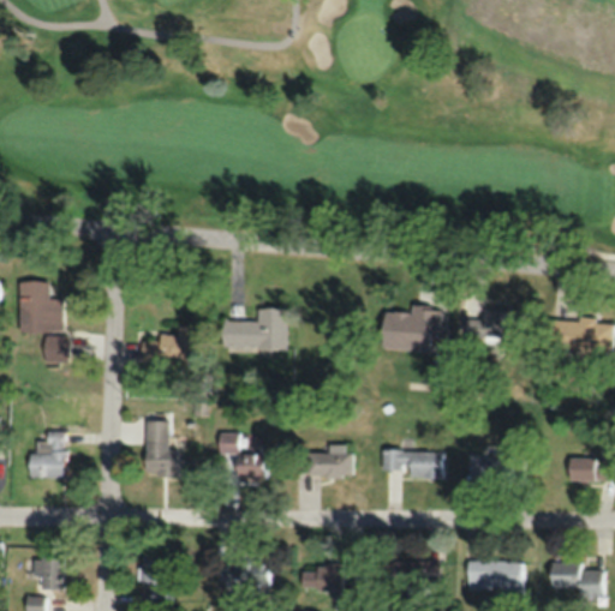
[(19,331),(63,333),(64,300),(49,300),(49,283),(21,282),(19,331)]
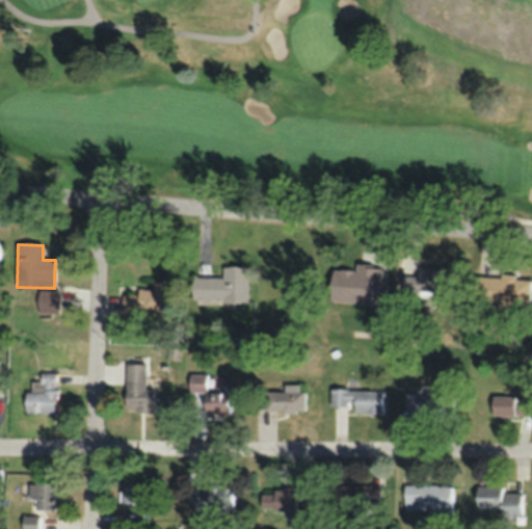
[(371,303),(372,287),(382,287),(383,267),(356,266),(355,271),(333,270),(330,301),(371,303)]
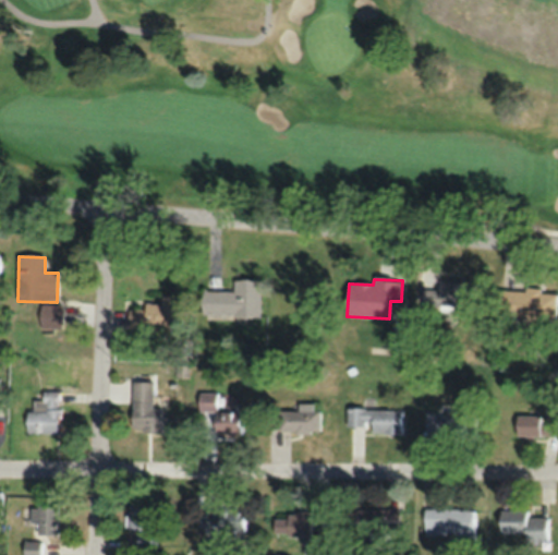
[(234,292),(204,292),(204,318),(261,318),(261,281),(234,281),(234,292)]
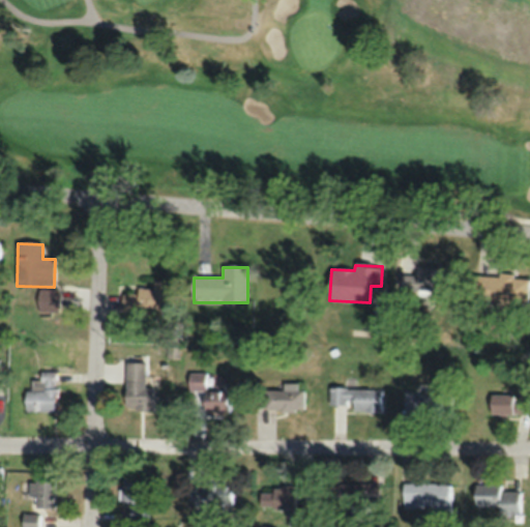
[(451,270),(418,269),(418,277),(402,276),(402,294),(450,295),(451,270)]
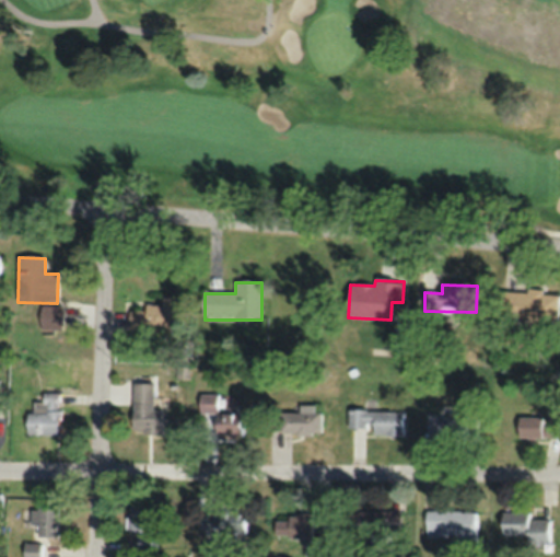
[(559,298),(559,294),(500,292),(499,322),(559,325),(559,298)]
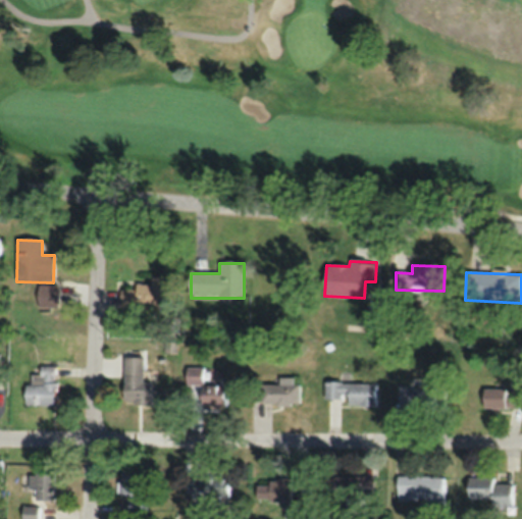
[(121,289),(121,312),(166,312),(166,279),(152,279),(152,289),(121,289)]
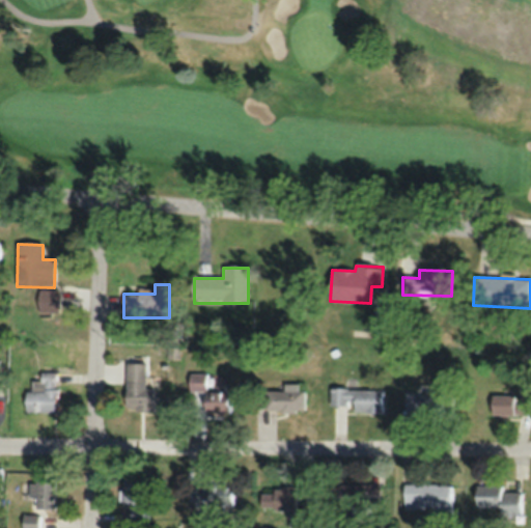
[(146,390),(147,365),(127,365),(127,411),(158,412),(158,390),(146,390)]
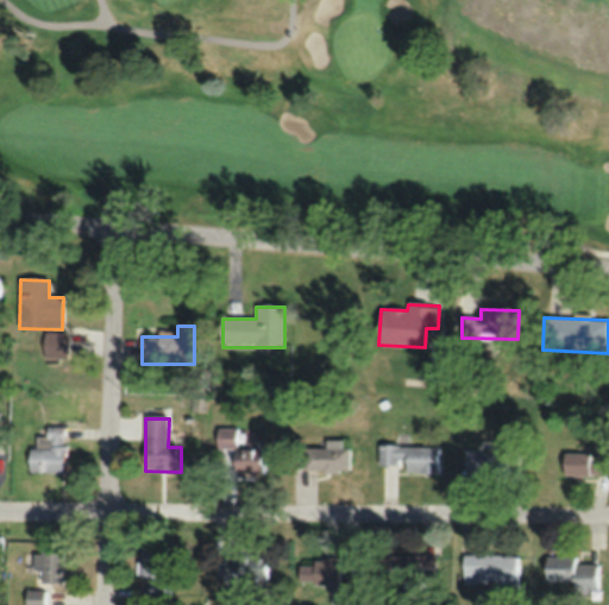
[(29,474),(66,476),(67,429),(44,429),(43,451),(30,451),(29,474)]
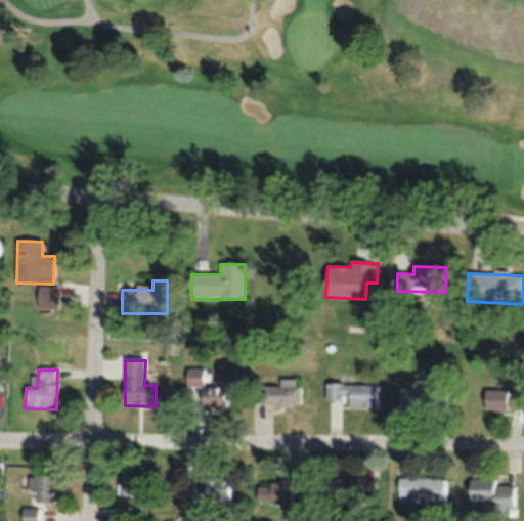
[(207,371),(188,371),(188,389),(201,389),(201,409),(229,410),(229,388),(207,387),(207,371)]
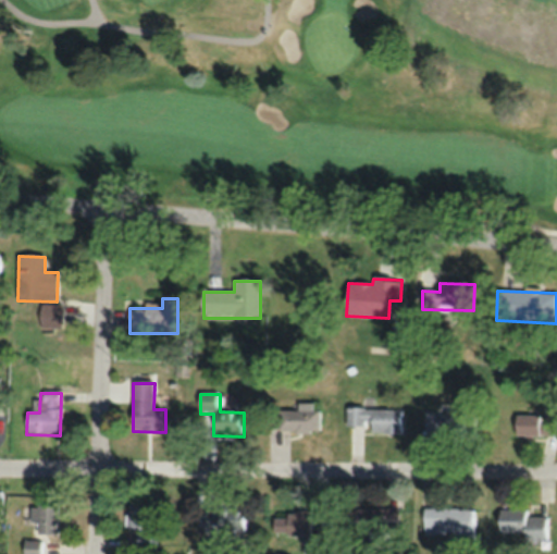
[(319,404),(298,404),(298,411),(279,411),(279,433),(319,433),(319,404)]
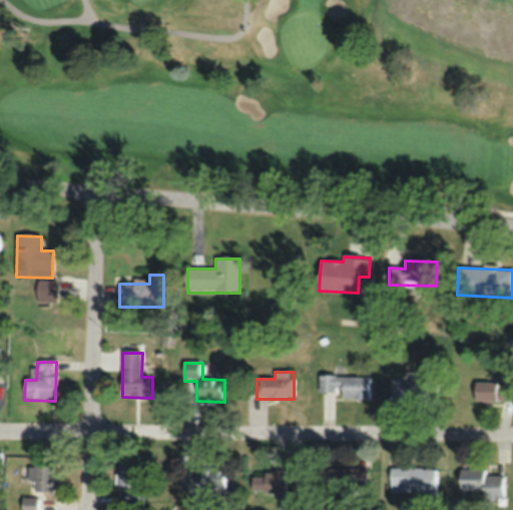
[(371,401),(371,377),(320,377),(320,394),(342,395),(342,401),(371,401)]
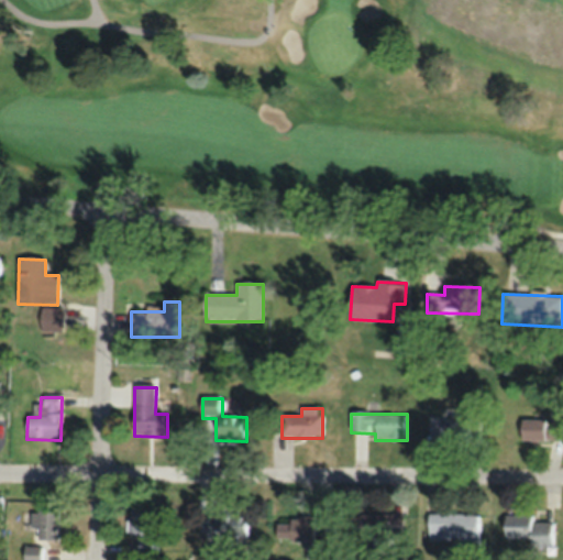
[(482,440),(482,418),(429,418),(429,440),(482,440)]
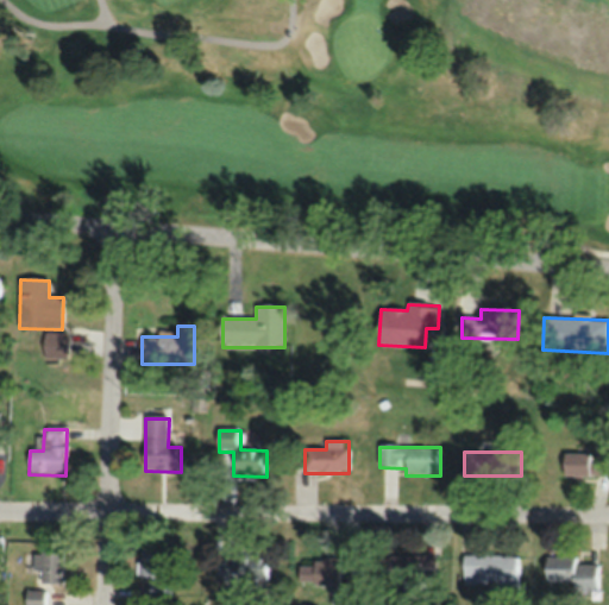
[(594,454),(558,454),(557,478),(608,478),(608,457),(594,457),(594,454)]
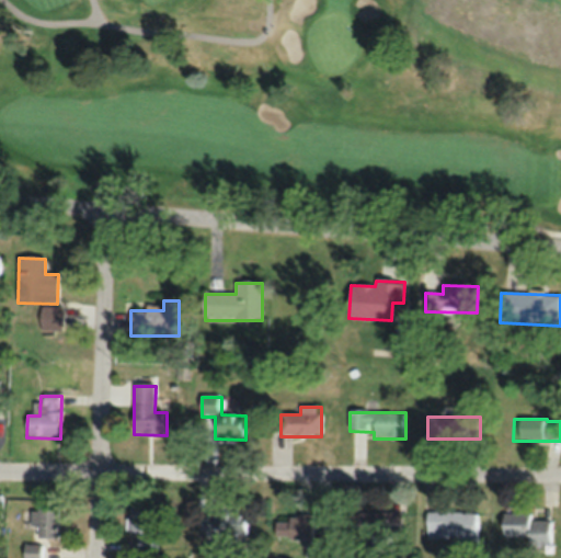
[(129,532),(136,532),(136,551),(159,551),(159,539),(153,539),(153,503),(129,503),(129,532)]
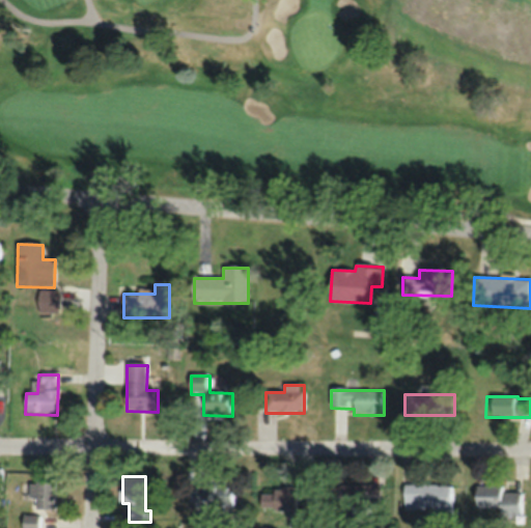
[(55,510),(55,483),(31,483),(31,510),(55,510)]
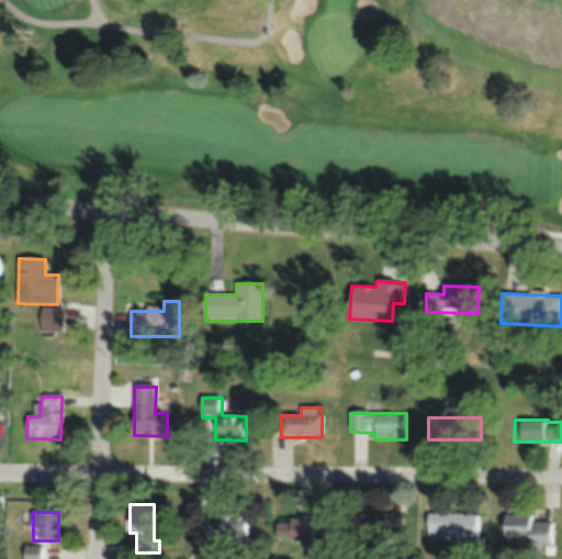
[(350,515),(350,541),(403,543),(404,515),(350,515)]
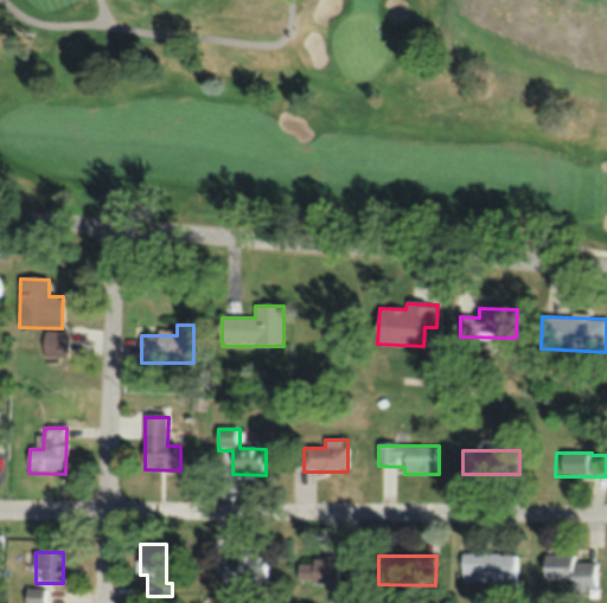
[(462,556),(462,585),(518,585),(518,556),(462,556)]
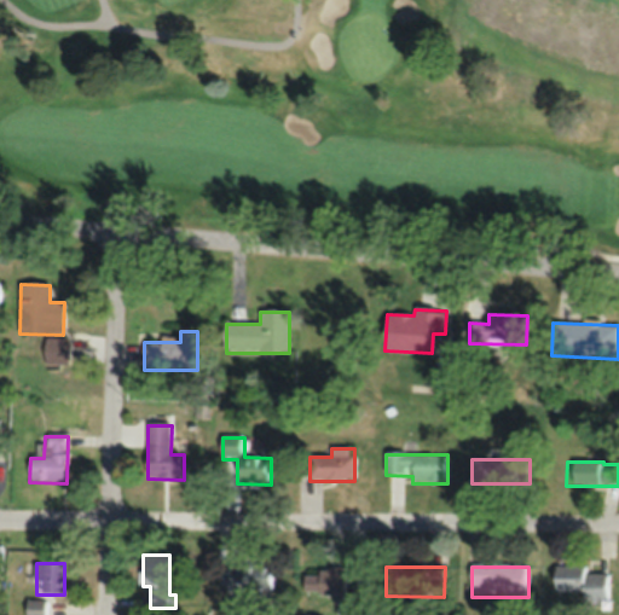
[(588,568),(555,568),(555,599),(609,599),(609,575),(588,575),(588,568)]
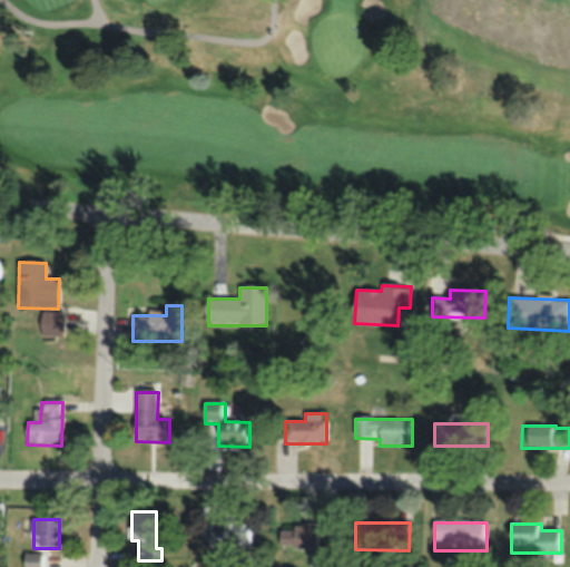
[(226,549),(254,549),(254,525),(207,525),(207,543),(226,543),(226,549)]
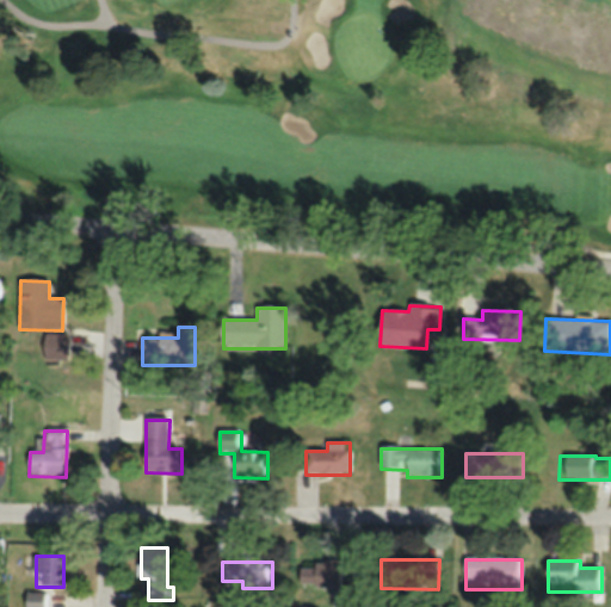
[(345,562),(302,562),(302,589),(345,589),(345,562)]
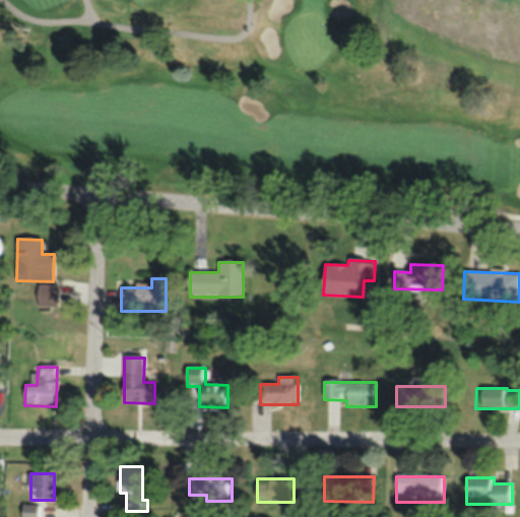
[(40,516),(40,506),(22,506),(21,516),(40,516)]
